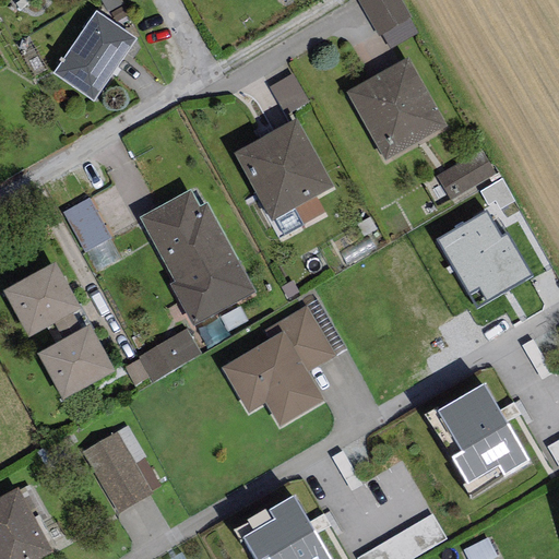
[(123,4),(120,0),(99,0),(107,13),(123,4)]
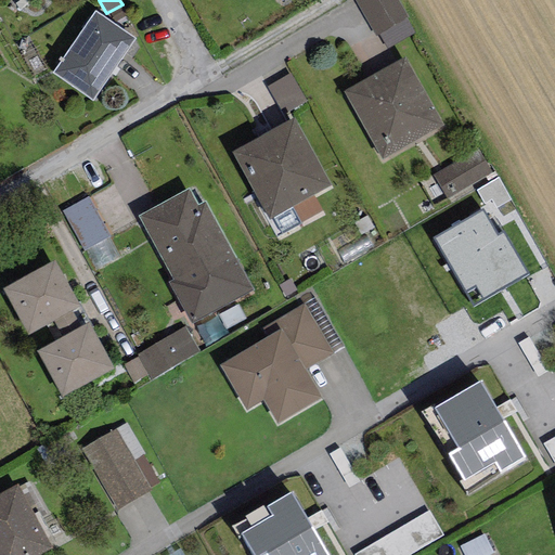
[(396,0),(353,0),(375,36),(378,34),(407,18),(396,0)]
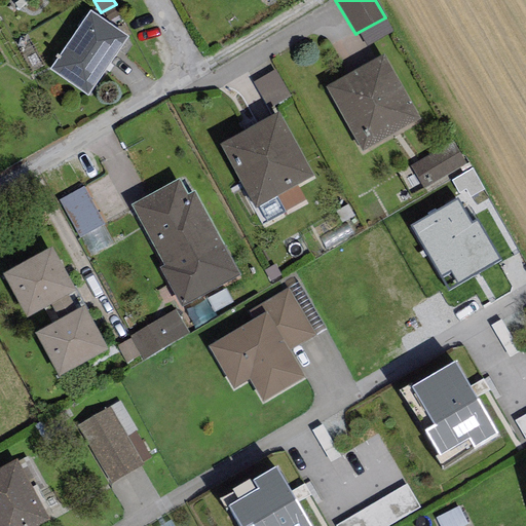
[(49,69),(87,95),(127,37),(89,11),(49,69)]
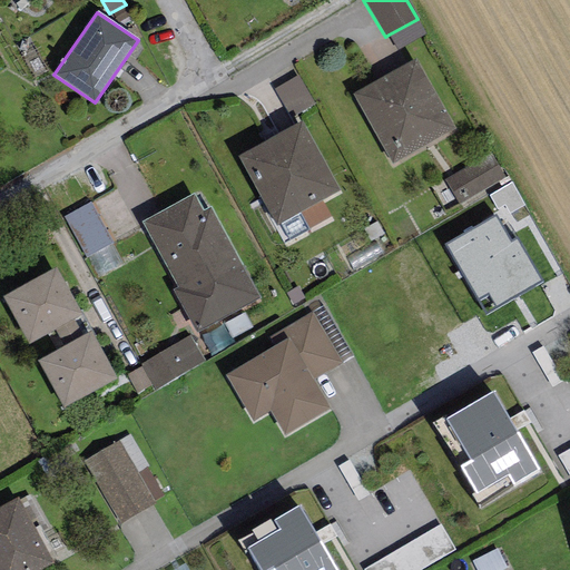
[(428,36),(418,19),(389,35),(399,51),(428,36)]
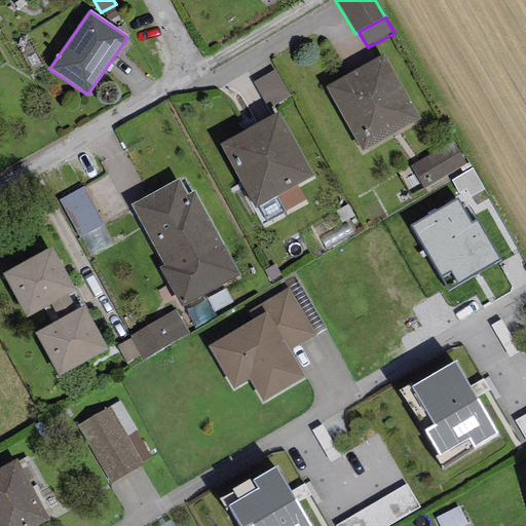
[(419,118),(382,53),(326,87),(362,151),(419,118)]
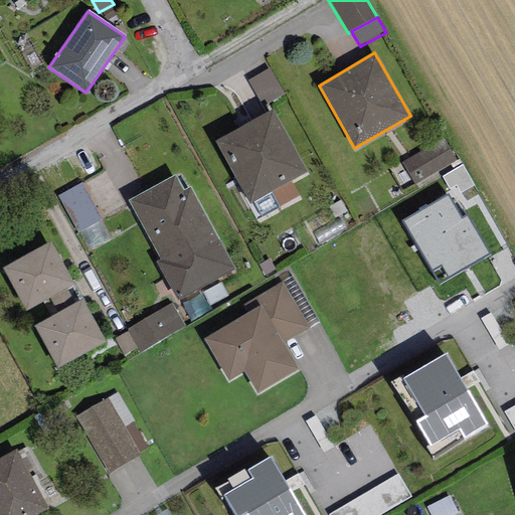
[(284,94),(269,68),(247,80),(263,107),(284,94)]
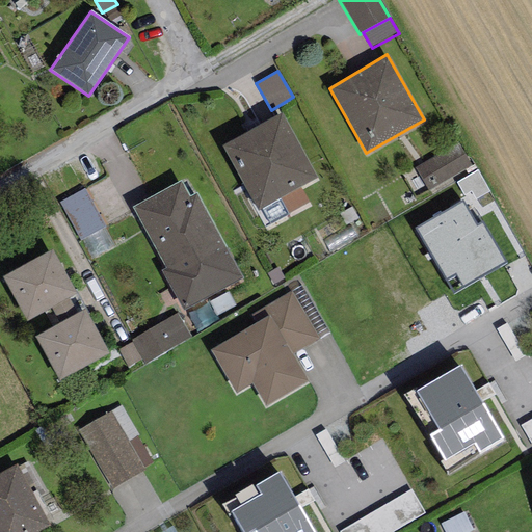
[(283,113),(222,147),(258,211),(281,198),(300,187),(318,178),(283,113)]
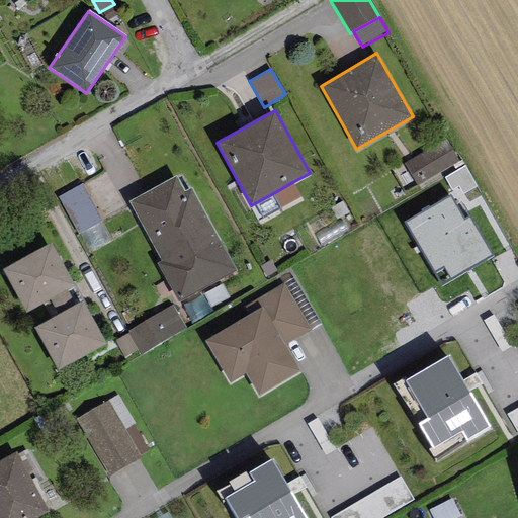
[(459,161),(446,139),(404,164),(417,186),(459,161)]
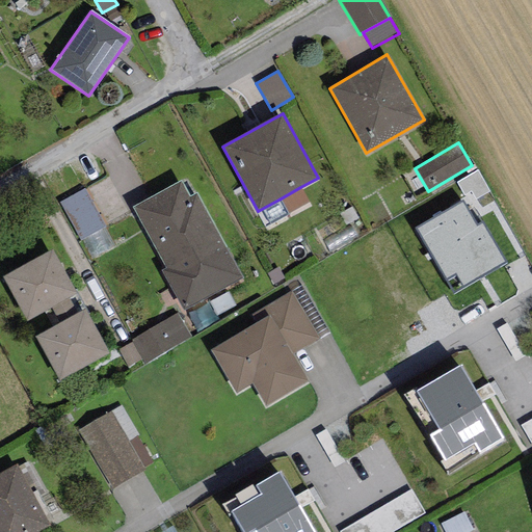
[(477,170),(457,182),(464,195),(471,191),(476,200),(489,191),(477,170)]
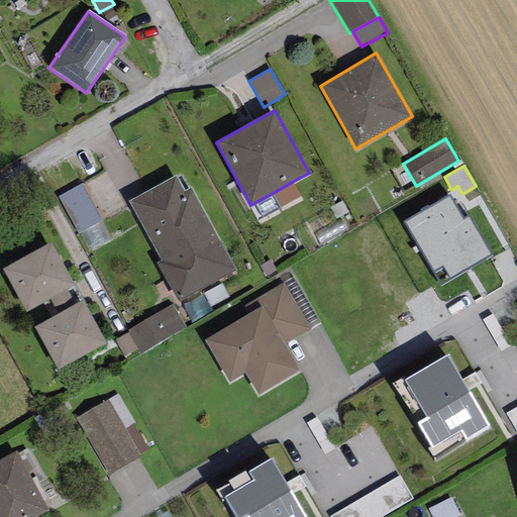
[(176,175),(128,202),(161,260),(157,263),(178,301),(236,269),(191,188),(185,191),(176,175)]
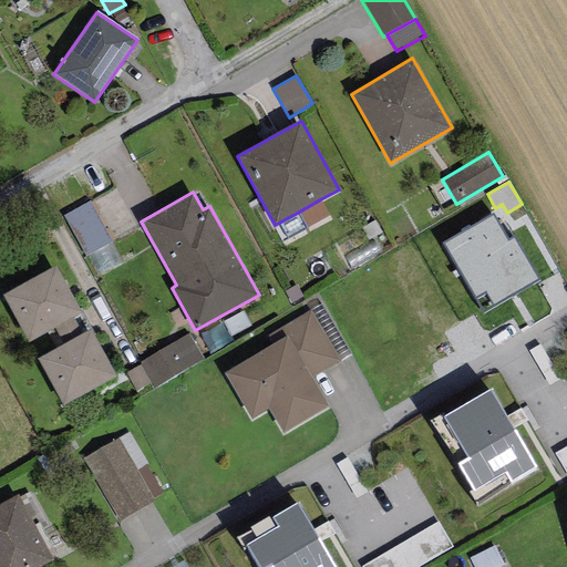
[(329,216),(320,199),(299,212),(308,228),(329,216)]
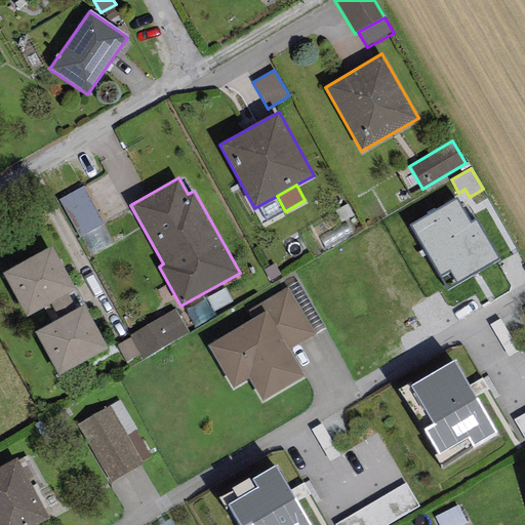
[(104,224),(83,187),(59,200),(79,237),(104,224)]
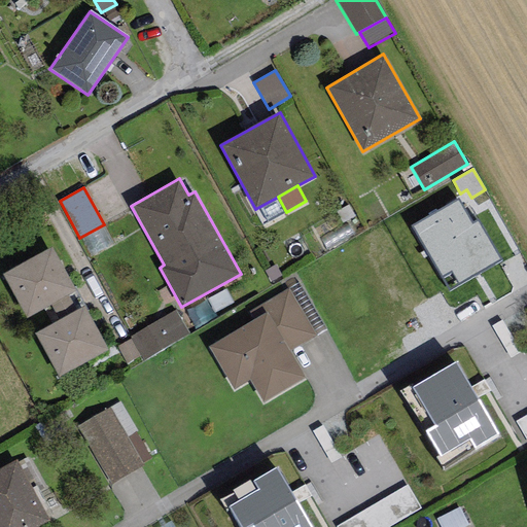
[(458,199),(411,226),(450,291),(502,260),(478,219),(472,223),(458,199)]
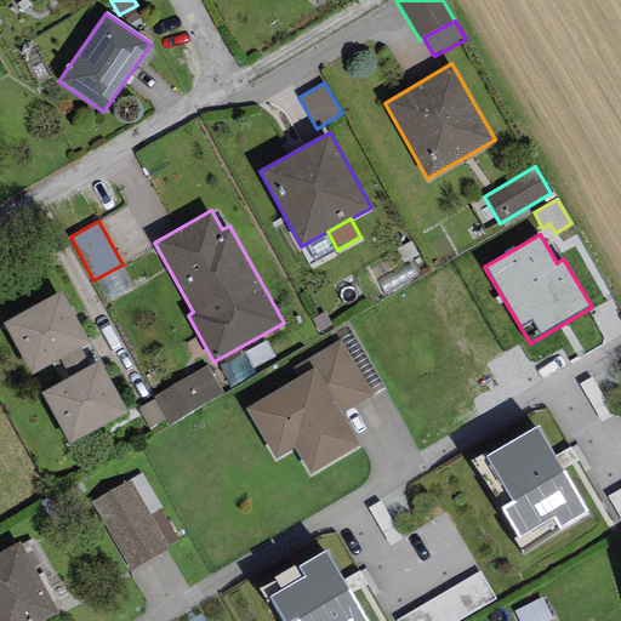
[(61,292),(3,324),(32,375),(60,359),(79,347),(89,342),(61,292)]
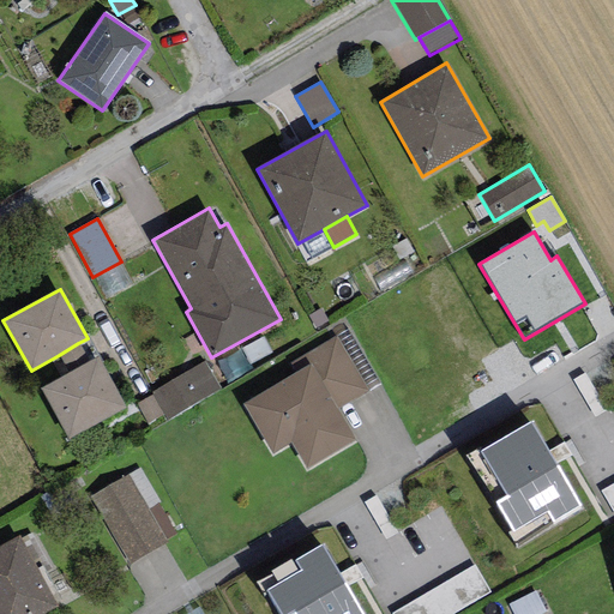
[(321,309),(308,317),(318,333),(331,326),(321,309)]
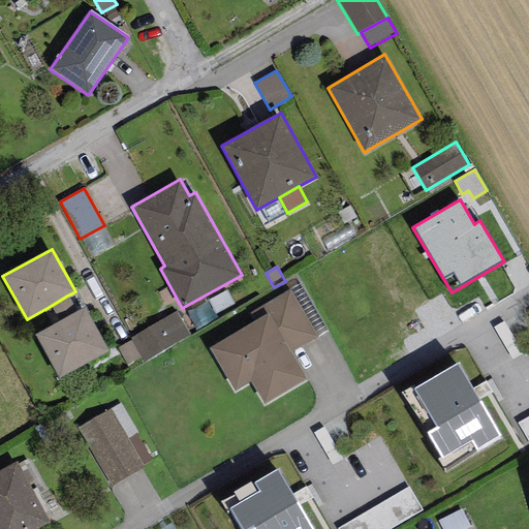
[(300,284),(290,289),(318,337),(328,332),(300,284)]
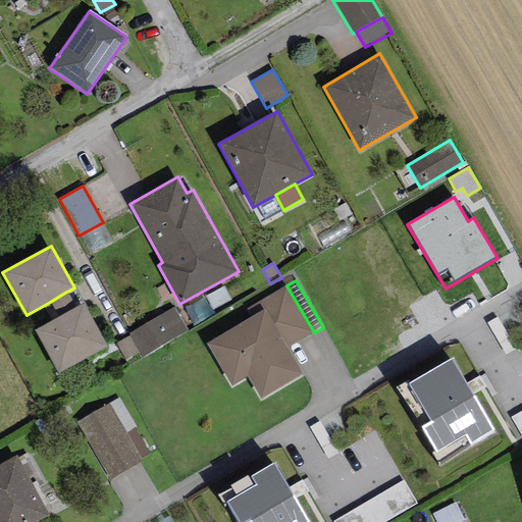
[(252,317),(206,344),(231,386),(248,377),(261,400),(303,375),(286,349),(314,332),(286,285),(247,309),(252,317)]
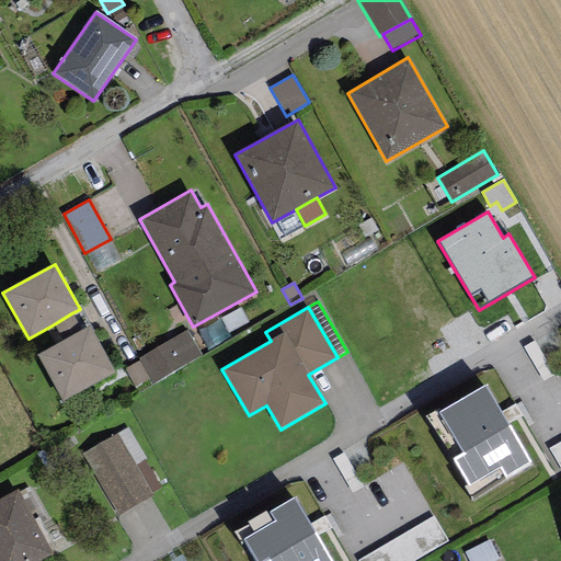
[(64,341),(81,331),(71,313),(54,324),(64,341)]
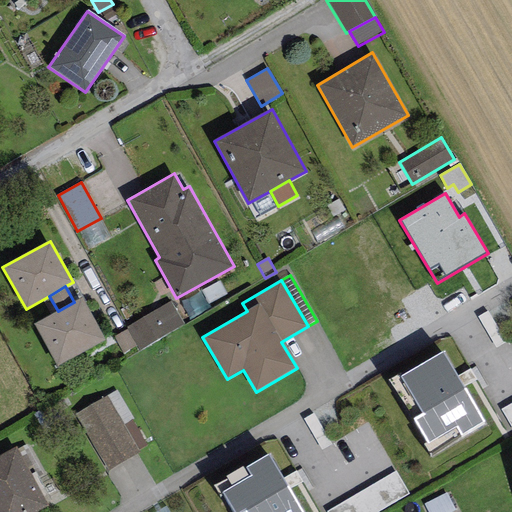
[(58,311),(34,324),(56,366),(105,339),(82,298),(74,302),(58,311)]
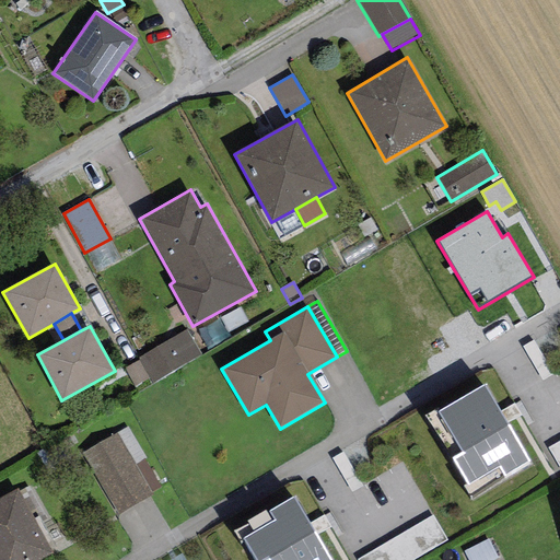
[(201,356),(187,330),(138,358),(153,383),(201,356)]
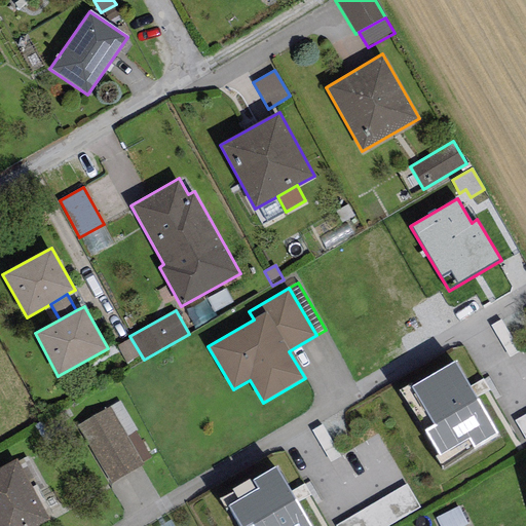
[(139,355),(129,339),(116,347),(125,364),(139,355)]
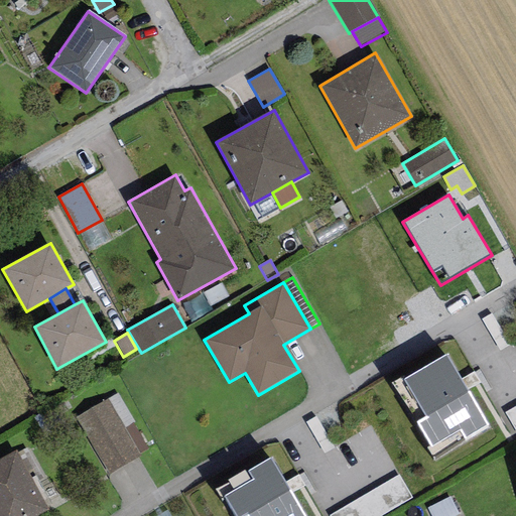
[(446,355),(403,379),(425,418),(416,423),(429,446),(461,429),(466,437),(488,425),(446,355)]
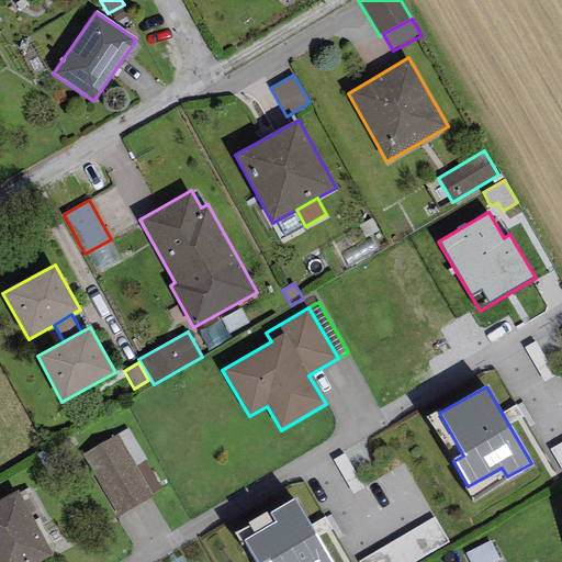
[(128,429),(117,435),(136,465),(145,461),(146,460),(128,429)]
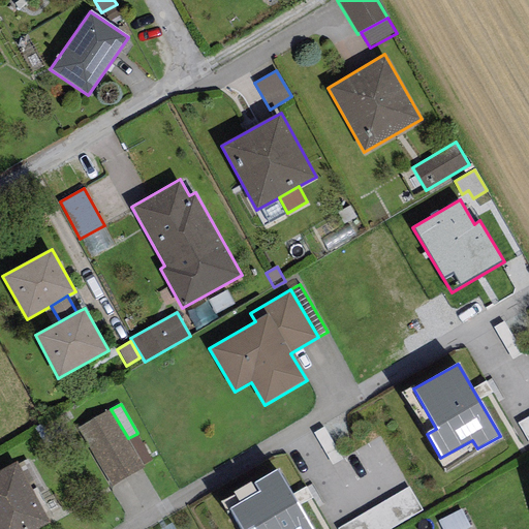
[(111,409),(78,429),(112,487),(145,467),(144,465),(128,438),(111,409)]
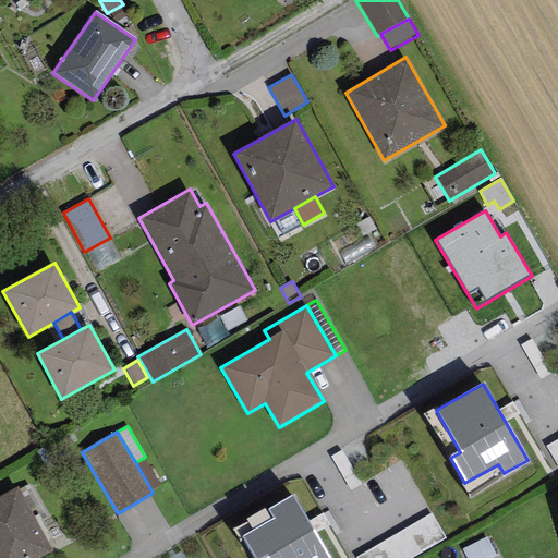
[(557,439),(546,447),(557,468),(557,439)]
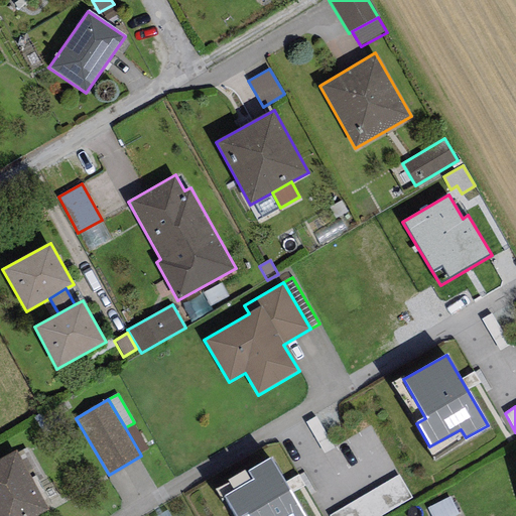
[(148,448),(133,423),(125,427),(140,454),(148,448)]
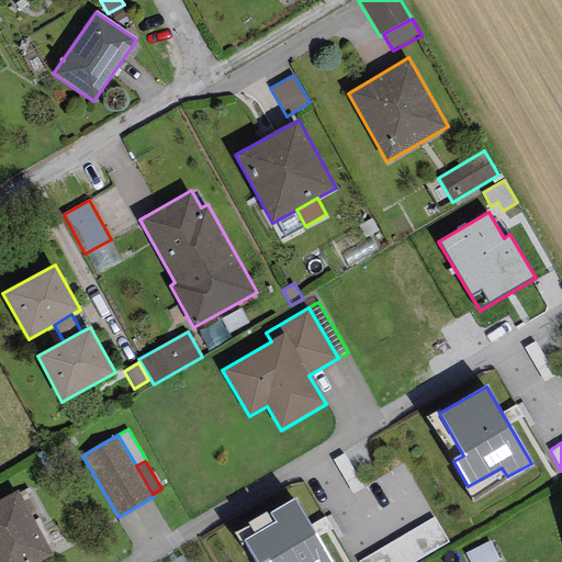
[(38,561),(53,554),(18,491),(0,501),(0,561),(38,561)]
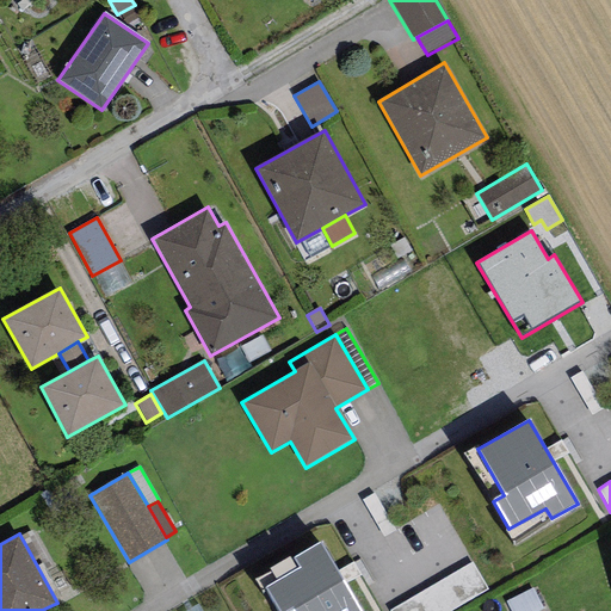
[(360,610),(320,543),(295,559),(300,567),(265,587),(279,610),(290,610),(294,610),(360,610)]
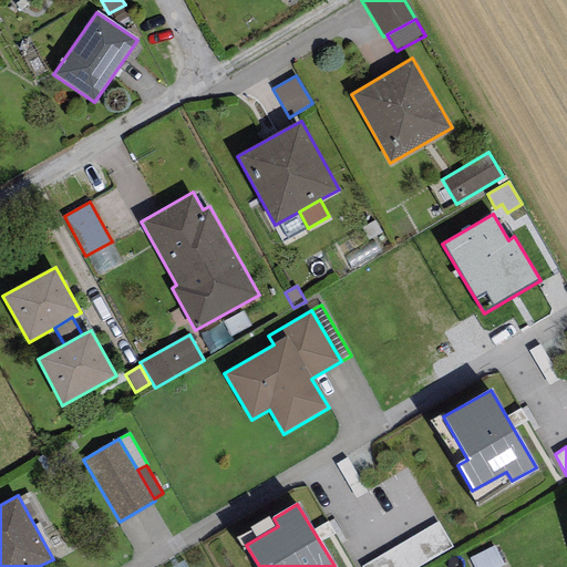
[(419,566),(452,548),(437,523),(361,566),(419,566)]
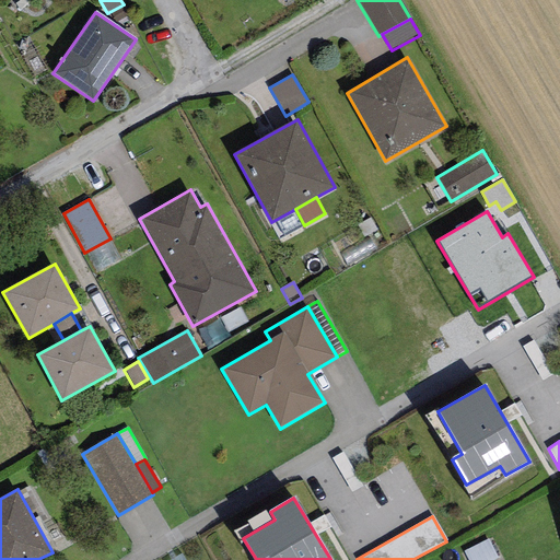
[(488,539),(464,551),(467,559),(493,559),(498,558),(488,539)]
